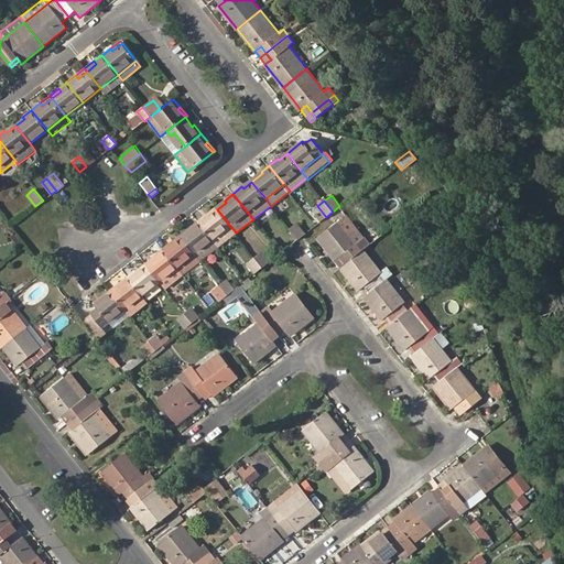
[(207,217),(206,215),(198,221),(206,230),(218,247),(236,232),(217,209),(207,217)]
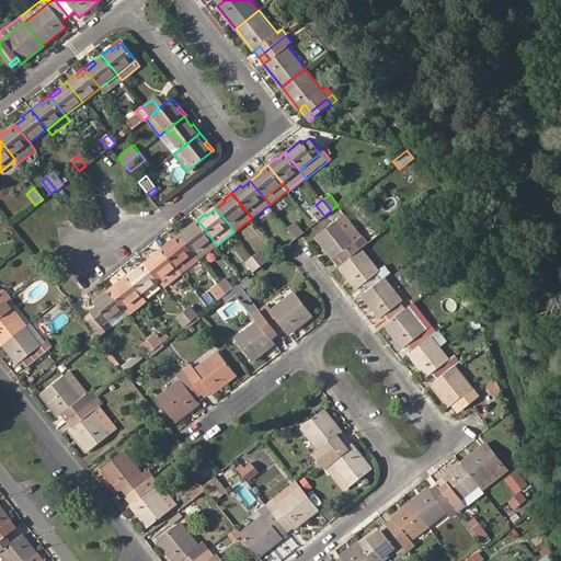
[(344,262),(363,248),(368,243),(345,214),(316,238),(333,260),(339,255),(344,262)]
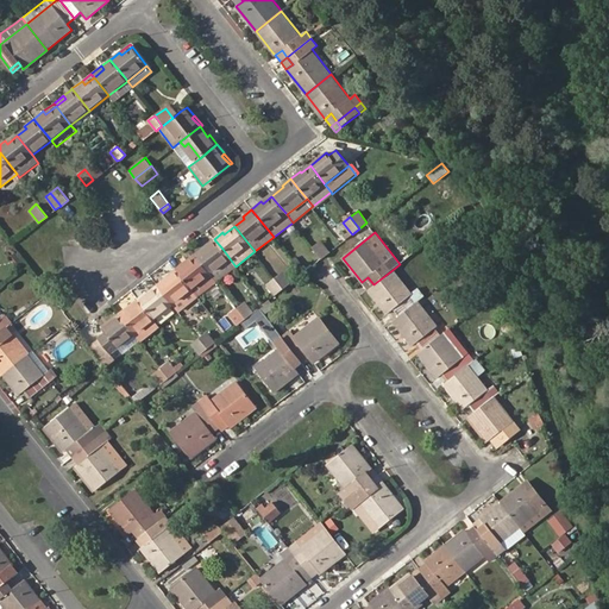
[(217,281),(236,267),(223,249),(214,239),(206,245),(207,248),(198,256),(201,259),(217,281)]
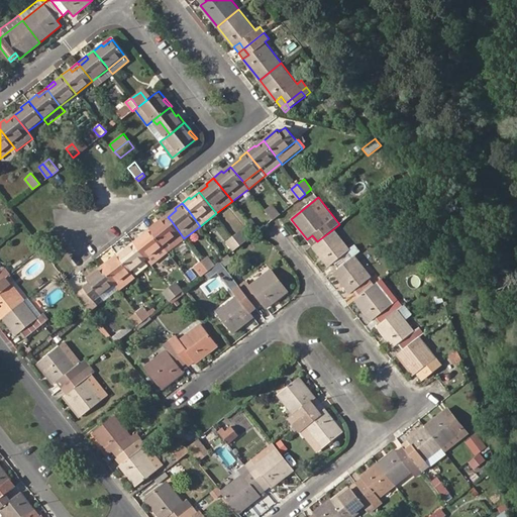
[(278,215),(279,214),(272,206),(266,211),(272,220),(278,215)]
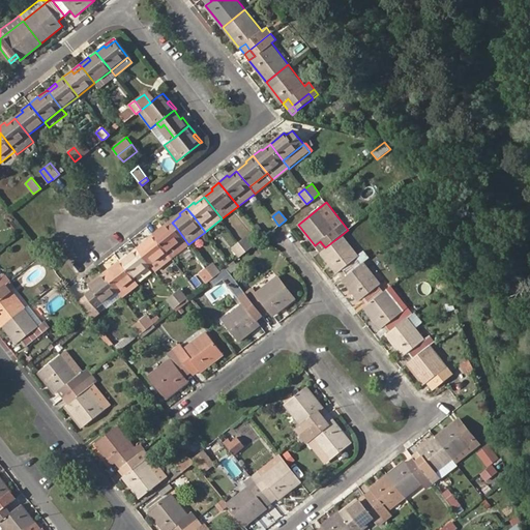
[(172,258),(188,244),(175,226),(172,223),(163,230),(162,228),(153,234),(155,237),(172,258)]
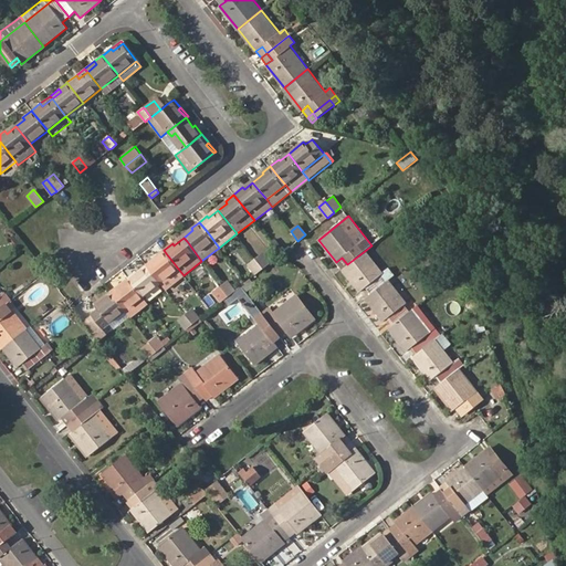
[(166,290),(184,275),(166,253),(164,250),(155,257),(157,259),(147,265),(155,275),(160,283),(166,290)]
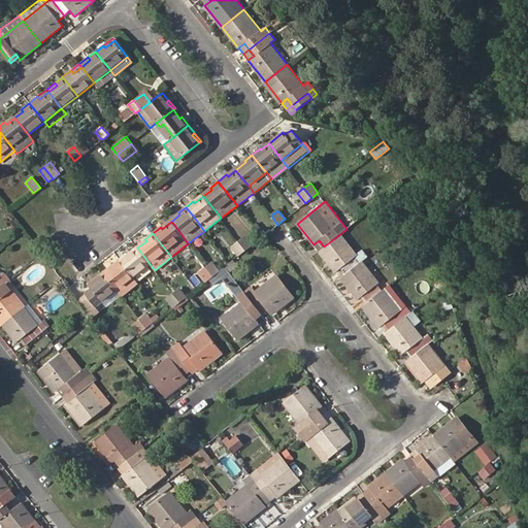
[(335,272),(340,268),(345,274),(362,261),(367,257),(362,251),(358,254),(341,233),(324,246),(319,251),(335,272)]
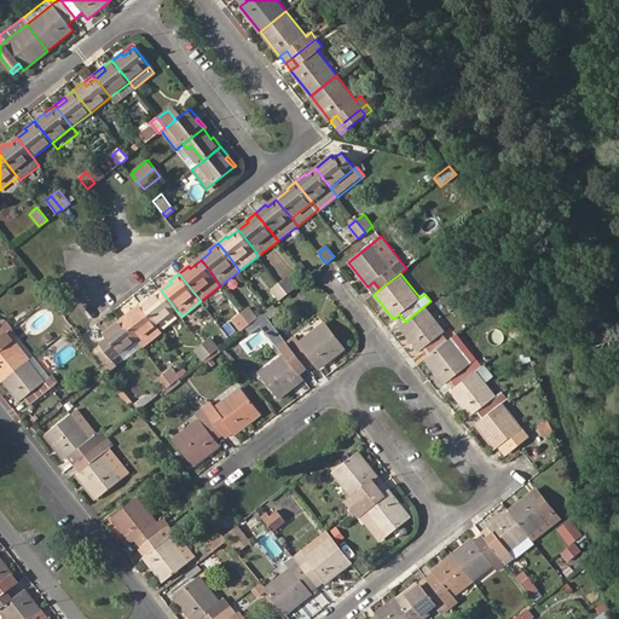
[(288,293),(296,287),(288,277),(281,283),(288,293)]
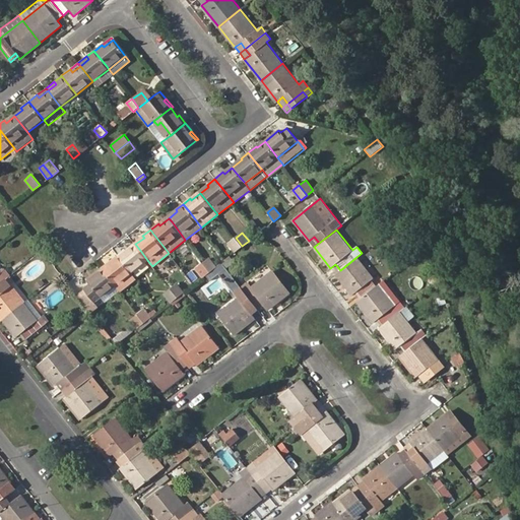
[(314,247),(319,243),(314,237),(309,241),(314,247)]
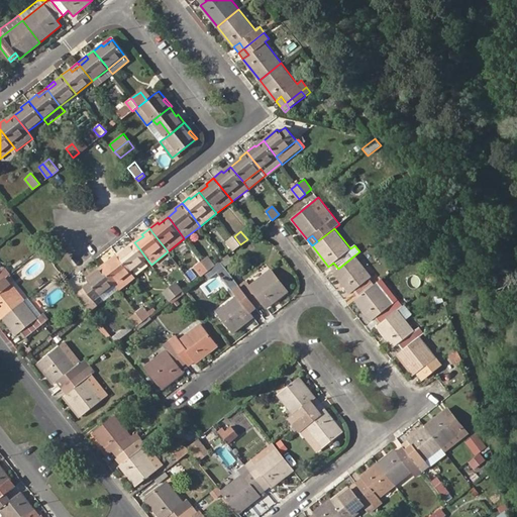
[(227,241),(234,250),(240,244),(234,236),(227,241)]
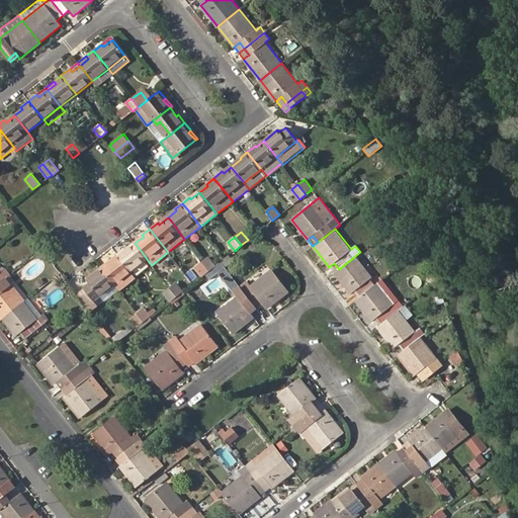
[(126,250),(124,248),(117,254),(122,261),(131,271),(147,259),(142,252),(135,243),(126,250)]
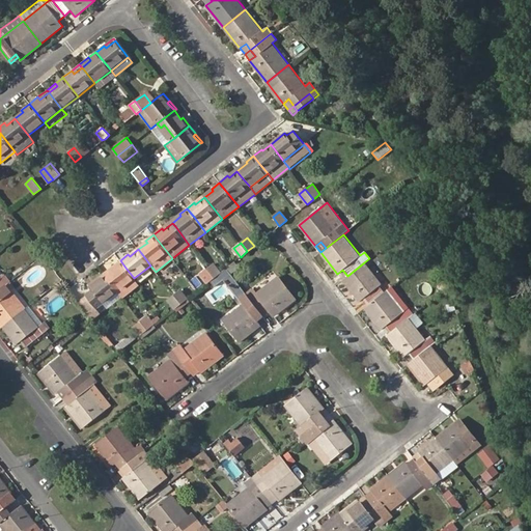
[(117,291),(121,298),(138,284),(134,278),(126,268),(120,260),(112,268),(113,269),(105,276),(113,286),(117,291)]
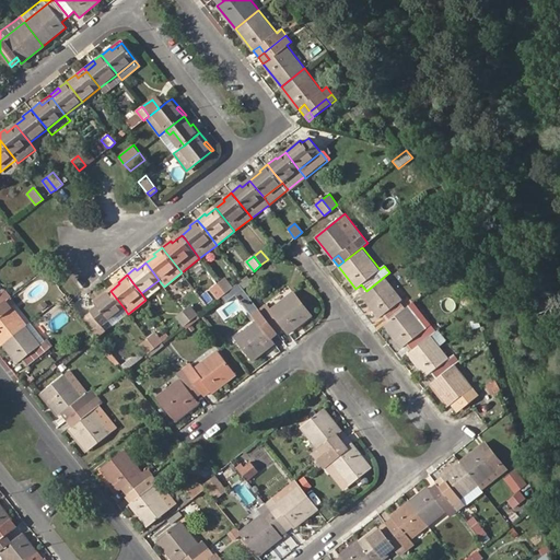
[(247,276),(243,279),(237,283),(244,291),(254,282),(247,276)]
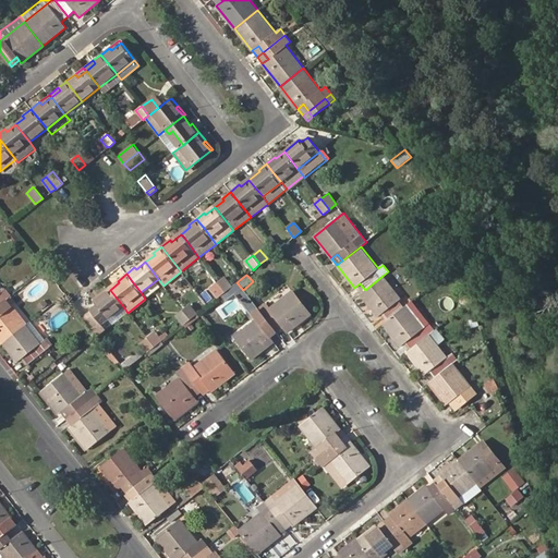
[(403,307),(398,301),(401,299),(383,276),(365,290),(360,294),(370,307),(377,317),(383,313),(388,319),(403,307)]
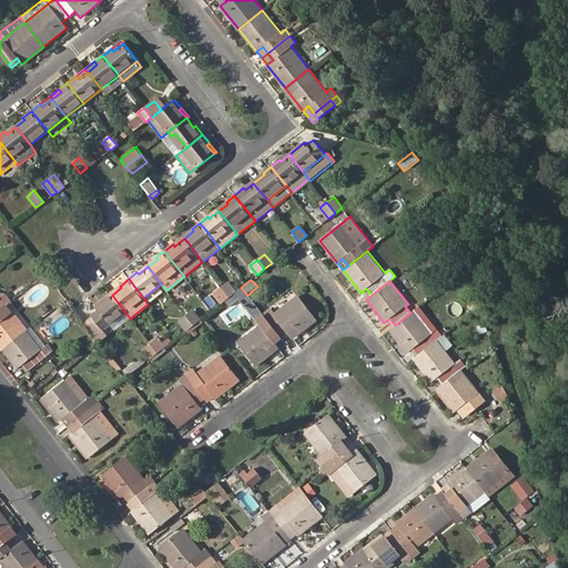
[(230,297),(234,293),(227,284),(222,287),(230,297)]
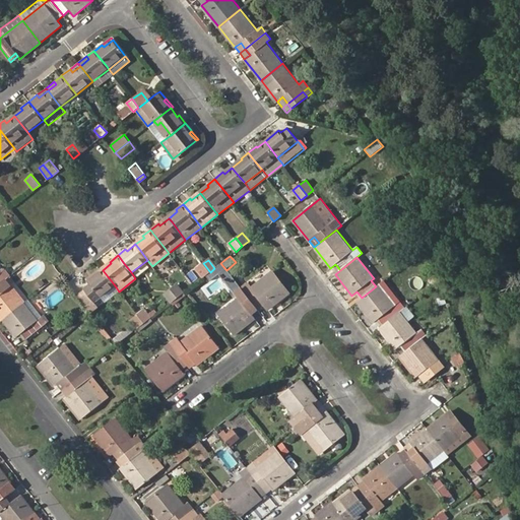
[(208,273),(210,272),(203,263),(197,268),(204,276),(208,273)]
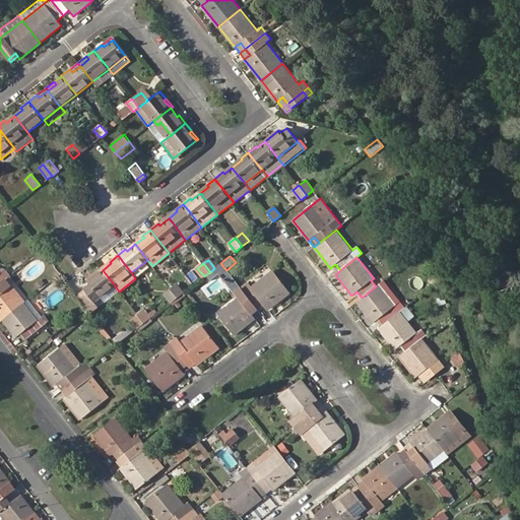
[(208,273),(214,280),(226,270),(220,263),(214,268),(210,272),(208,273)]
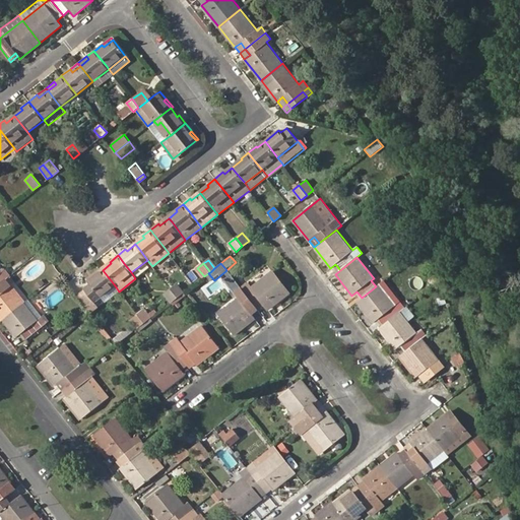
[(0,282),(6,278),(10,275),(5,269),(1,273),(0,271),(0,282)]
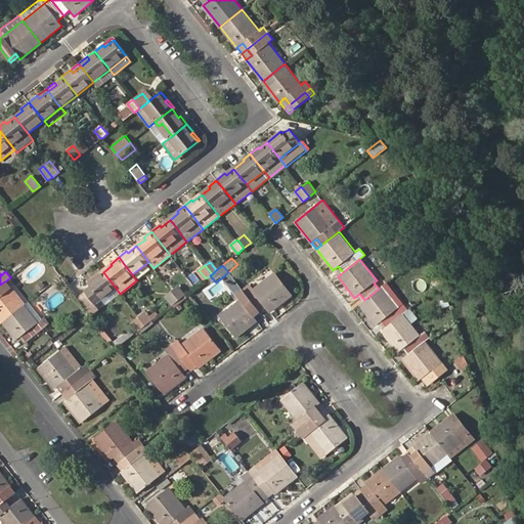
[(89,284),(91,286),(85,290),(95,303),(116,288),(112,282),(103,272),(89,284)]
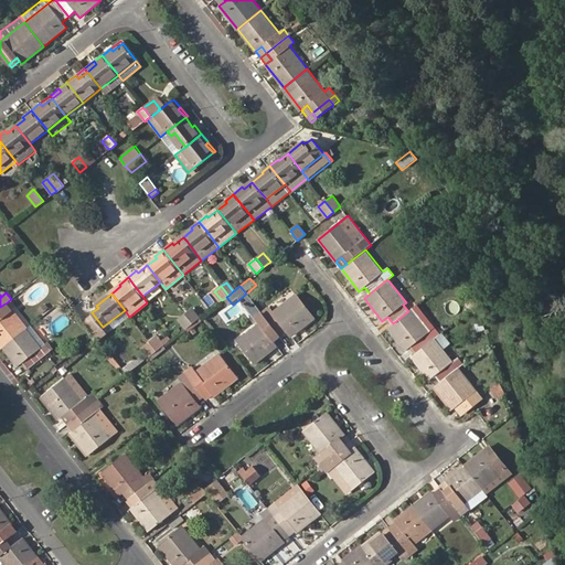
[(287,331),(291,337),(315,319),(296,295),(273,312),(268,308),(262,313),(280,337),(287,331)]
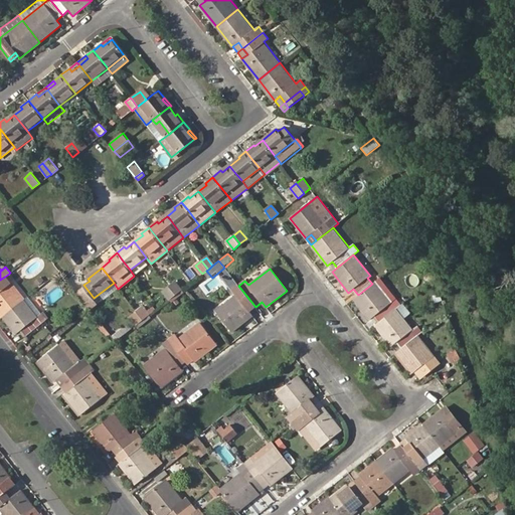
[(0,313),(2,316),(24,299),(6,276),(0,280),(0,313)]
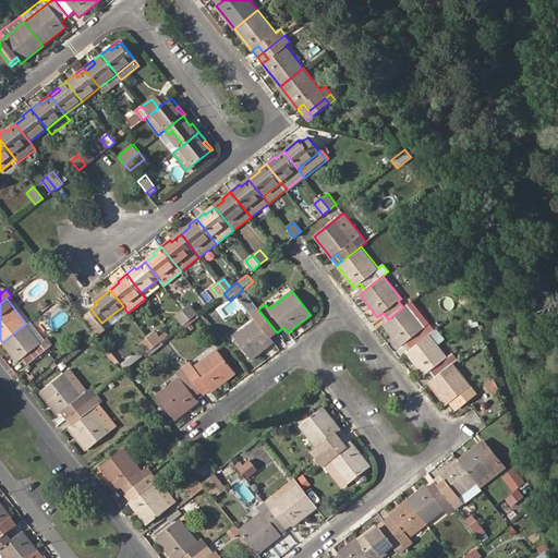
[(429,324),(411,301),(407,305),(424,328),(429,324)]
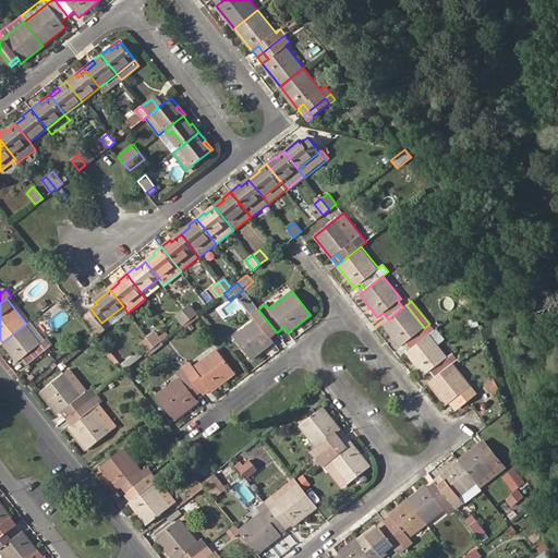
[(196,314),(197,314),(189,303),(181,308),(190,319),(192,318),(196,314)]
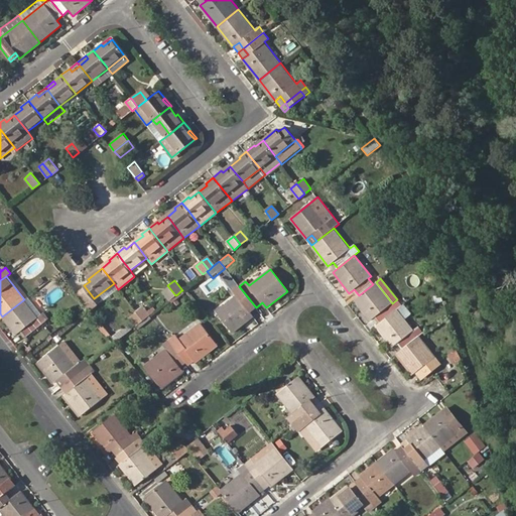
[(397,309),(401,305),(397,299),(392,303),(376,282),(373,284),(359,295),(354,299),(370,320),(375,316),(380,323),(397,309)]
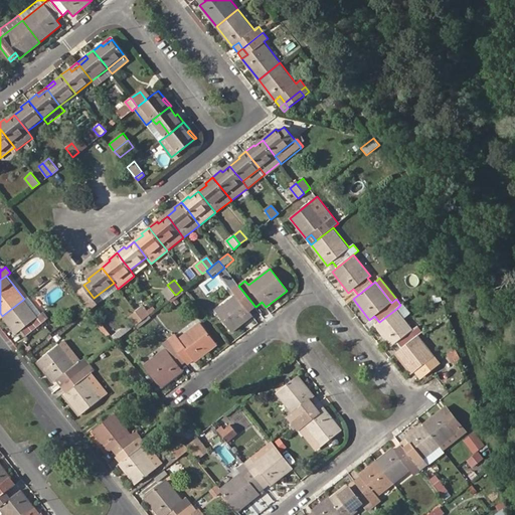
[(92,312),(99,306),(94,298),(83,285),(75,291),(87,305),(92,312)]
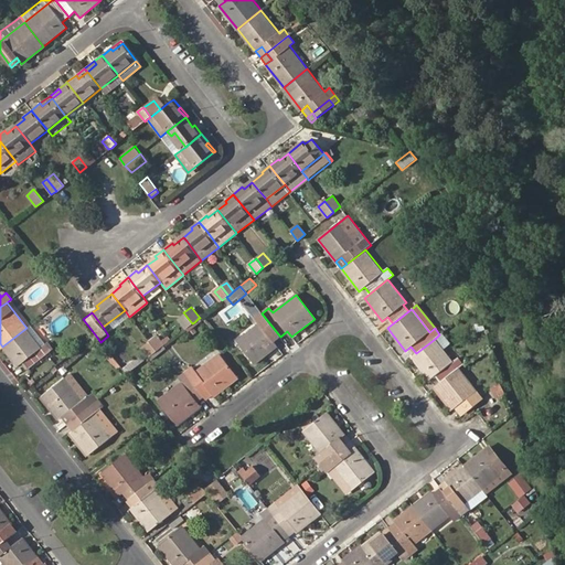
[(176,319),(184,330),(192,323),(183,312),(176,319)]
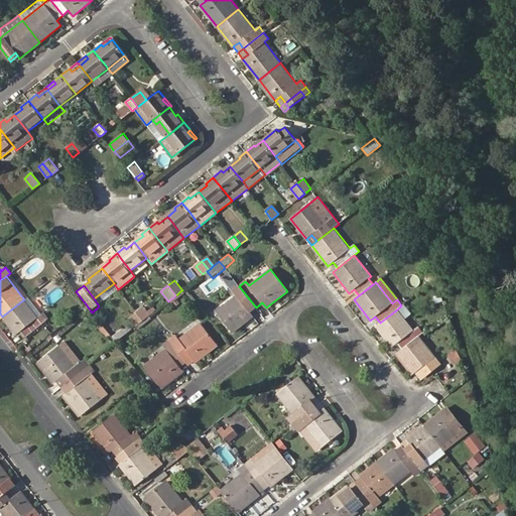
[(215,311),(232,334),(254,316),(250,312),(256,307),(239,286),(233,290),(236,294),(215,311)]
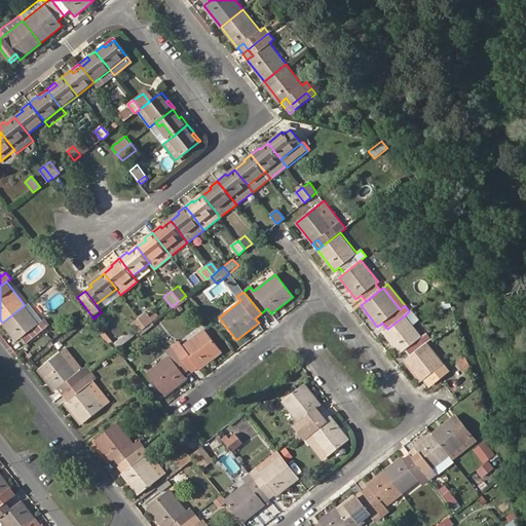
[(172,307),(174,309),(183,303),(181,300),(179,301),(172,307)]
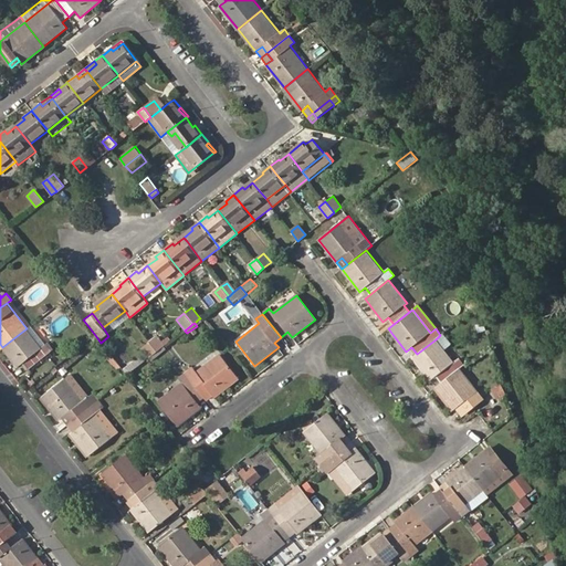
[(29,368),(51,352),(45,344),(41,347),(27,328),(2,347),(18,366),(23,362),(29,368)]
